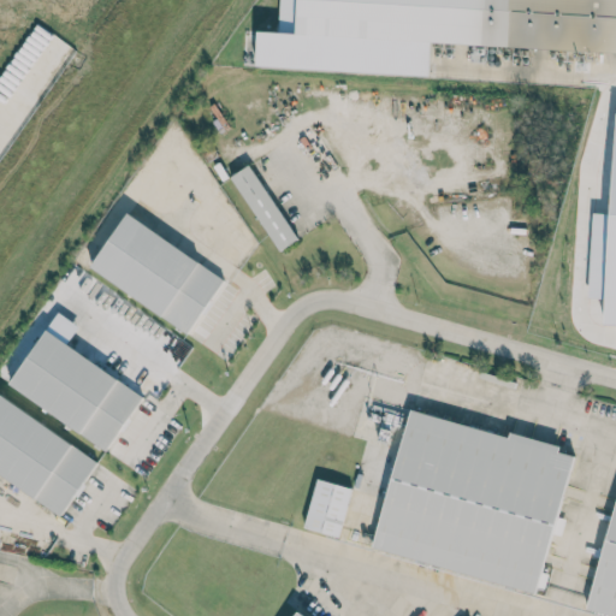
[(431,45),(615,53),(615,0),(300,0),(300,34),(258,31),(256,67),(428,76),(431,45)]
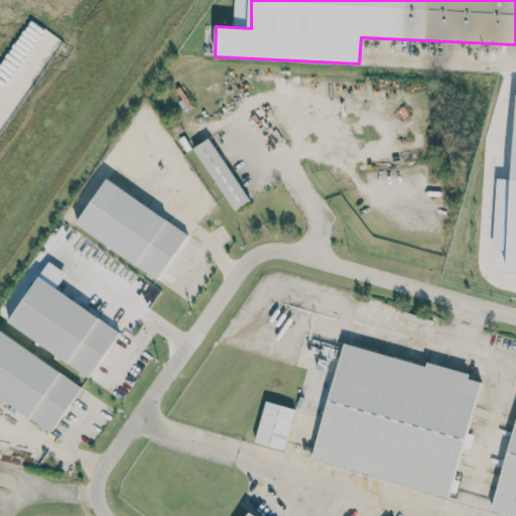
[(234,209),(192,147),(207,138),(248,200),(234,209)]
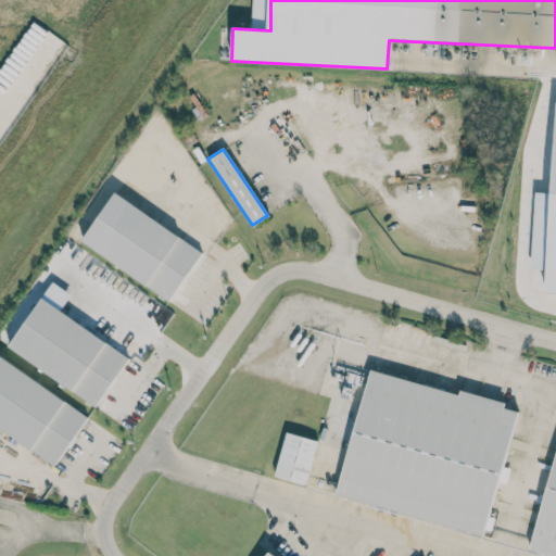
[(167,300),(81,240),(115,191),(201,251),(167,300)]
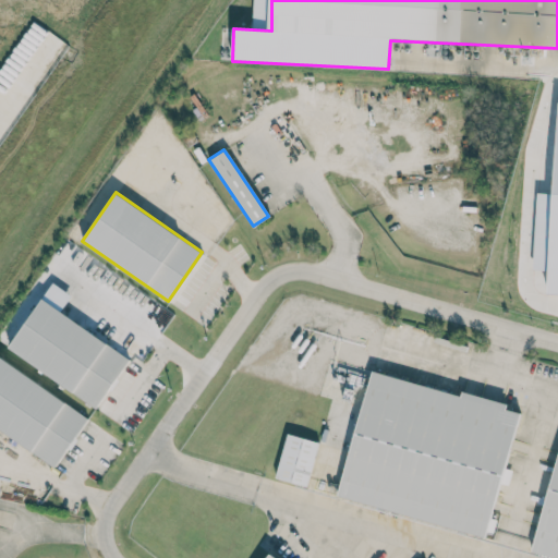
[(94,409),(8,349),(41,300),(128,360),(94,409)]
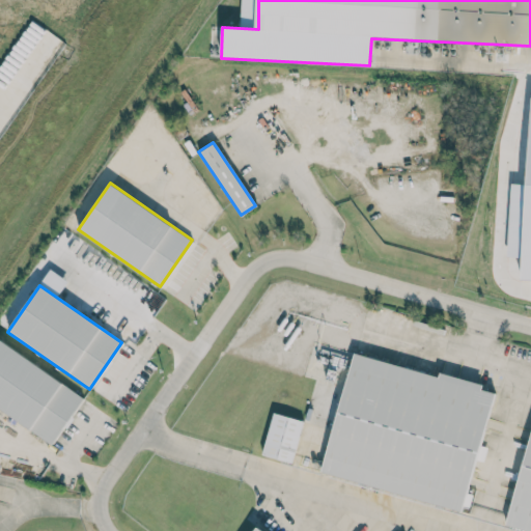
[(51,444),(0,408),(0,341),(1,340),(83,397),(51,444)]
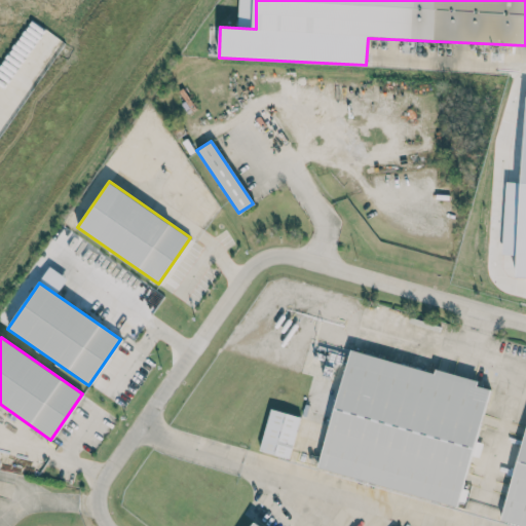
[(457,505),(316,465),(349,350),(490,390),(457,505)]
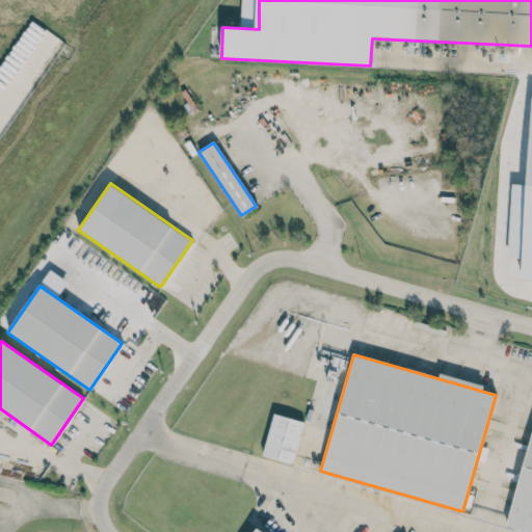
[(263,456),(293,463),(303,421),(272,414),(263,456)]
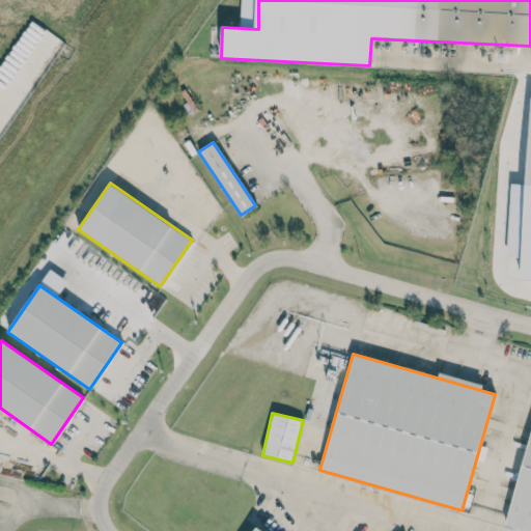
[(530,530),(502,524),(530,419),(530,530)]
